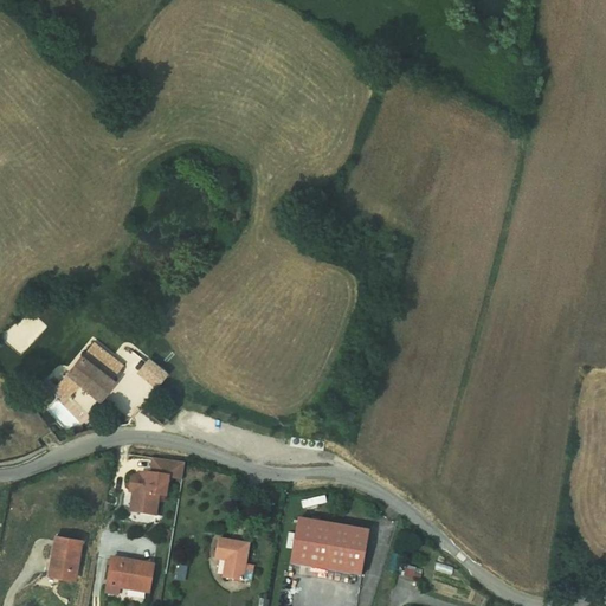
[(105,374),(117,360),(96,342),(84,356),(83,355),(68,373),(56,388),(68,398),(79,382),(100,400),(115,382),(105,374)]
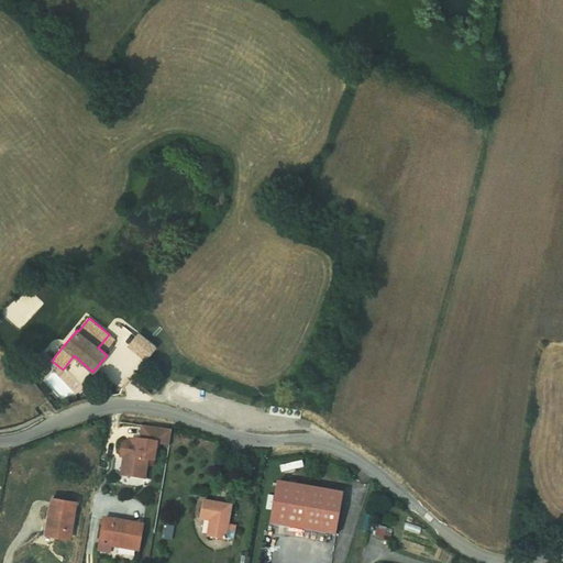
[(145,361),(155,348),(140,334),(129,348),(145,361)]
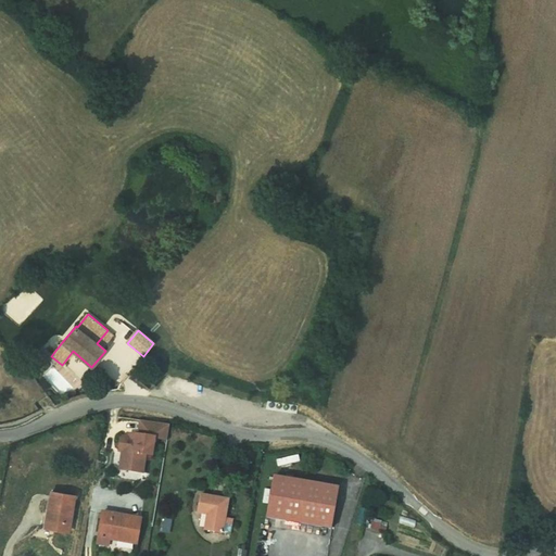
[(48,358),(42,353),(32,365),(38,369),(48,358)]
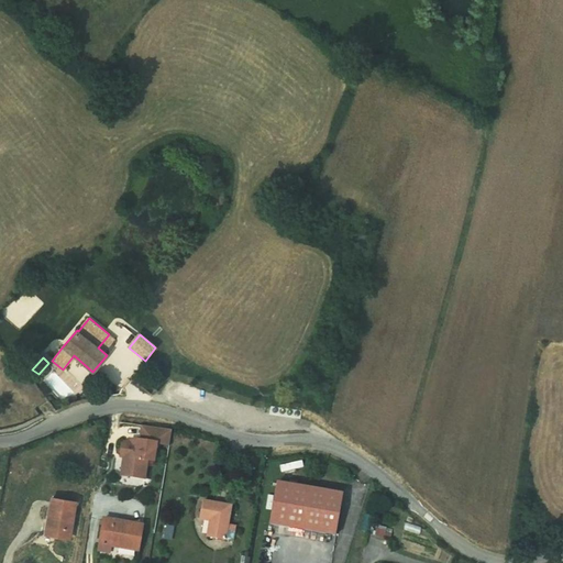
[(39,374),(32,370),(28,374),(34,379),(39,374)]
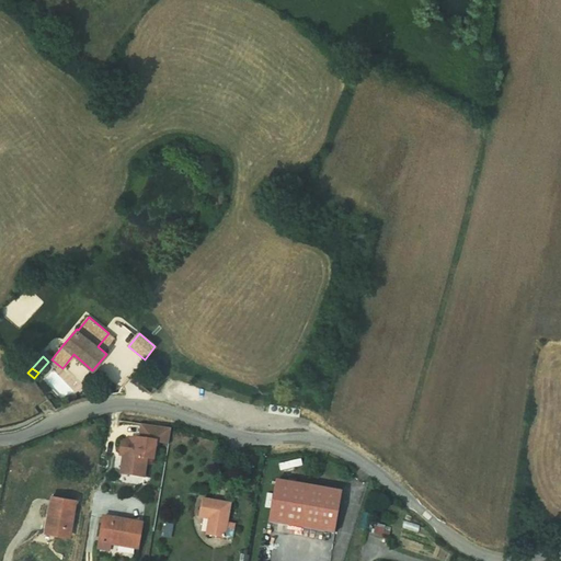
[(171,428),(141,424),(140,436),(169,441),(171,428)]
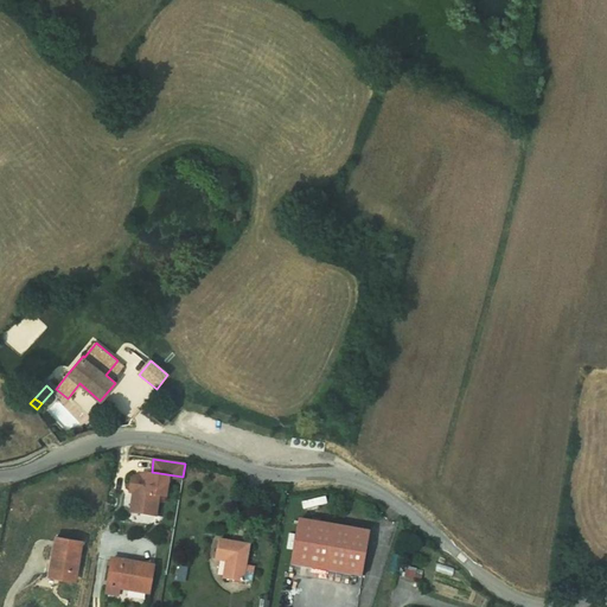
[(151,475),(145,474),(145,478),(141,478),(135,477),(132,479),(129,492),(134,492),(139,493),(136,509),(140,513),(155,516),(159,497),(166,498),(168,478),(151,475)]
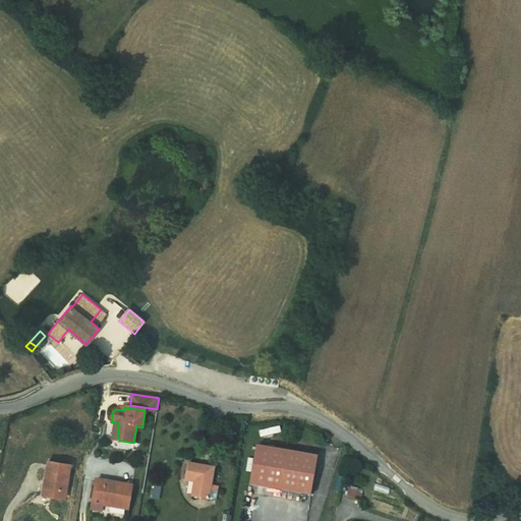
[(310,496),(317,457),(256,447),(250,485),(310,496)]
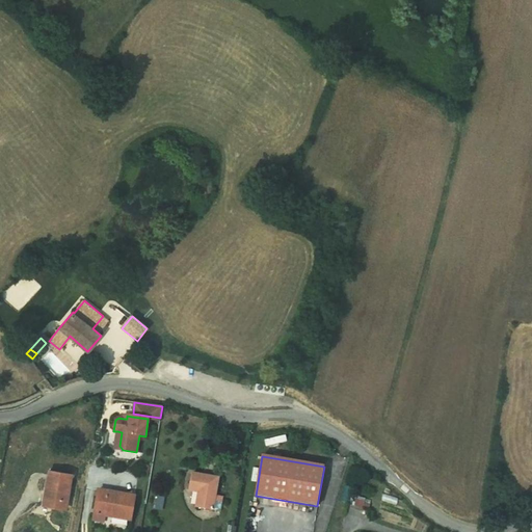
[(50,471),(47,487),(50,487),(47,506),(65,509),(72,474),(50,471)]
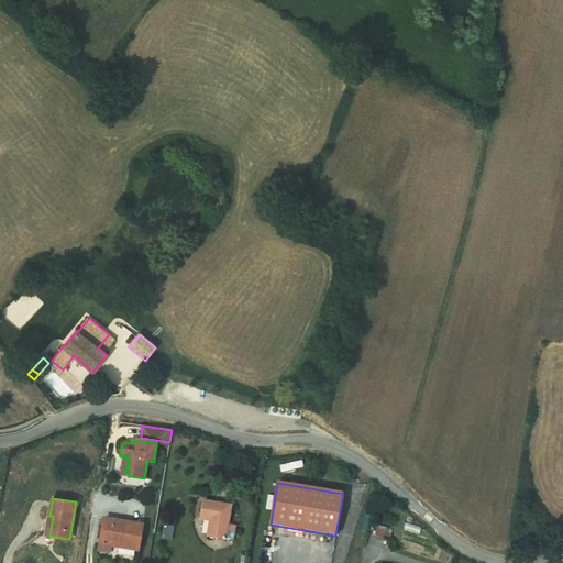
[(229,525),(232,506),(203,501),(200,519),(211,520),(208,537),(225,540),(229,525)]
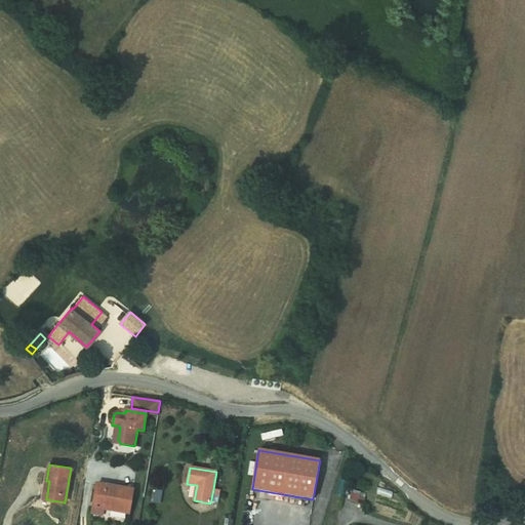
[(133,490),(97,484),(91,514),(103,515),(104,509),(104,505),(111,507),(111,511),(129,514),(133,490)]
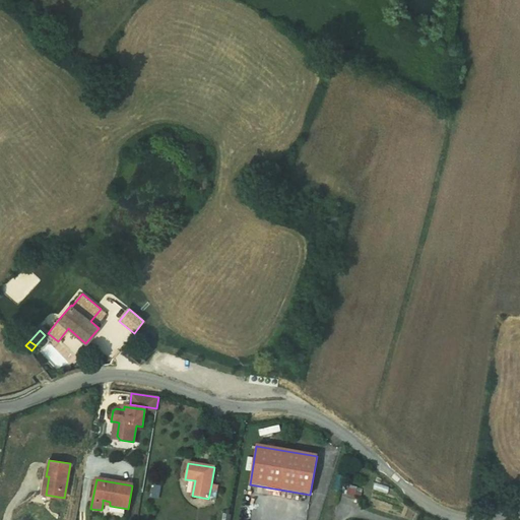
[(218,485),(211,484),(208,499),(216,500),(218,485)]
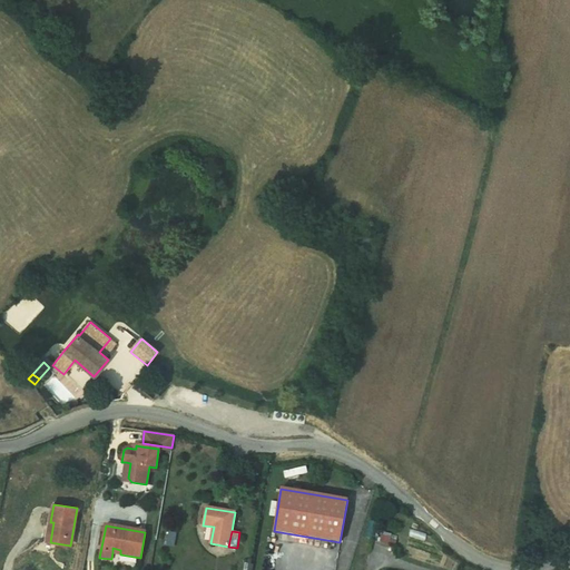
[(244,569),(246,560),(238,559),(236,569),(244,569)]
